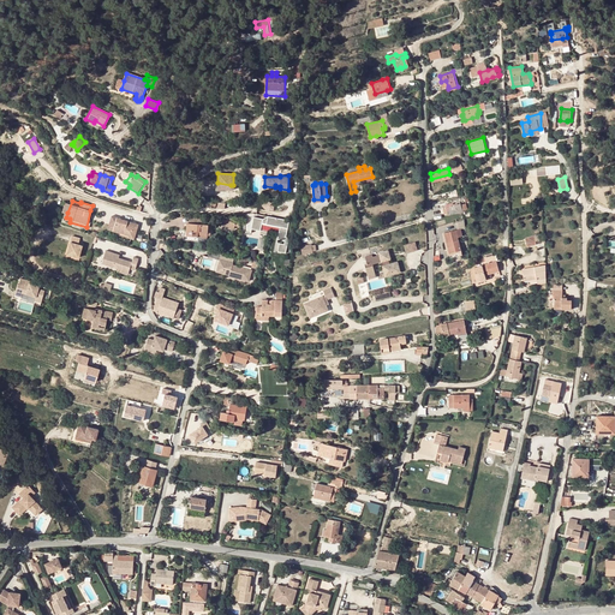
[(446,207),(447,208),(448,214),(448,215),(463,210),(465,209),(464,204),(461,204),(461,203),(446,207)]
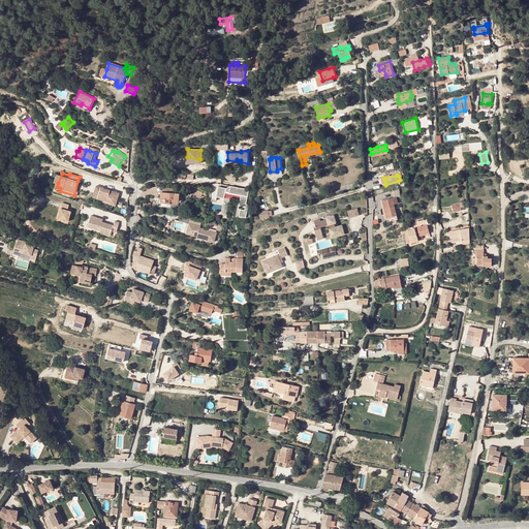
[(119,191),(96,185),(93,196),(97,197),(97,198),(111,203),(113,196),(118,197),(119,191)]
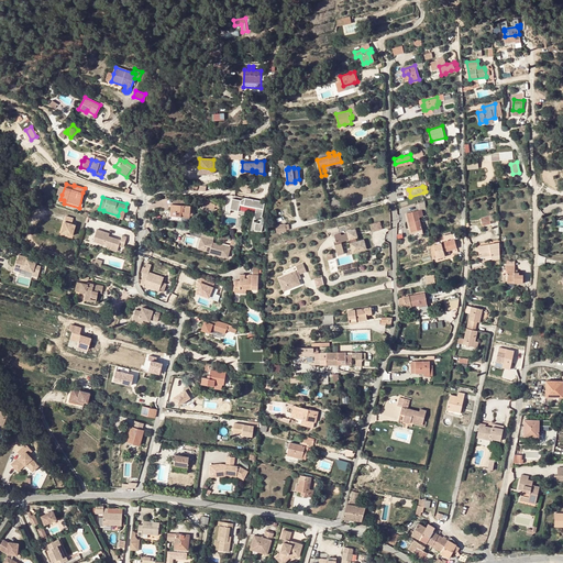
[(243,200),(231,198),(229,209),(238,210),(239,203),(242,205),(255,207),(253,218),(257,219),(256,222),(254,222),(253,230),(260,231),(263,217),(261,217),(261,214),(264,201),(244,197),(243,200)]
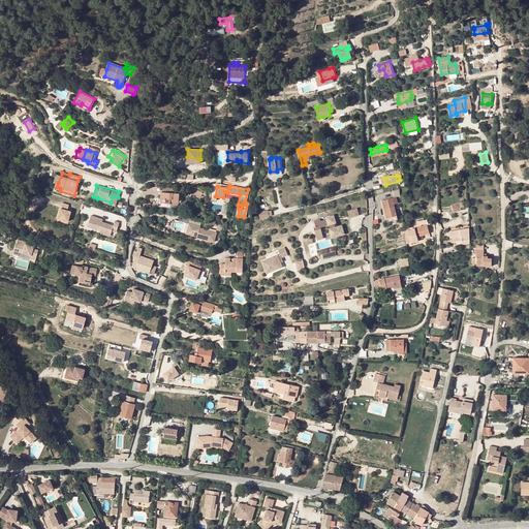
[(179,193),(177,193),(162,191),(161,191),(160,200),(158,200),(157,206),(167,207),(181,208),(181,203),(179,203),(179,193)]
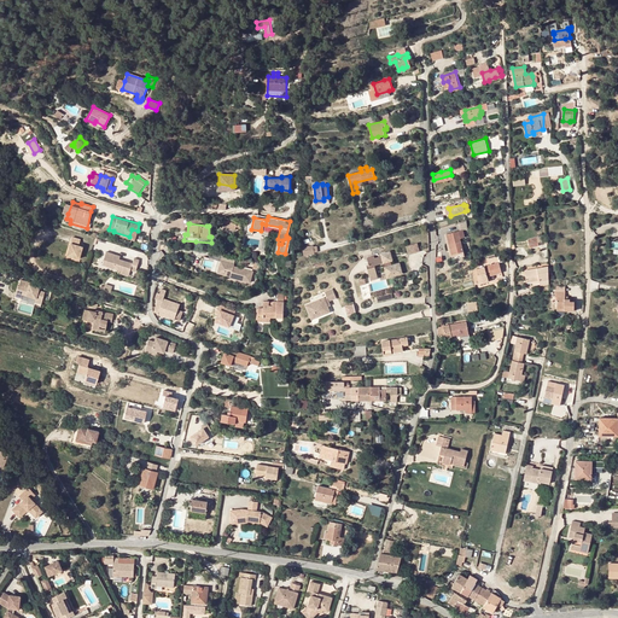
[(464,229),(447,234),(450,246),(461,243),(460,238),(465,237),(464,229)]
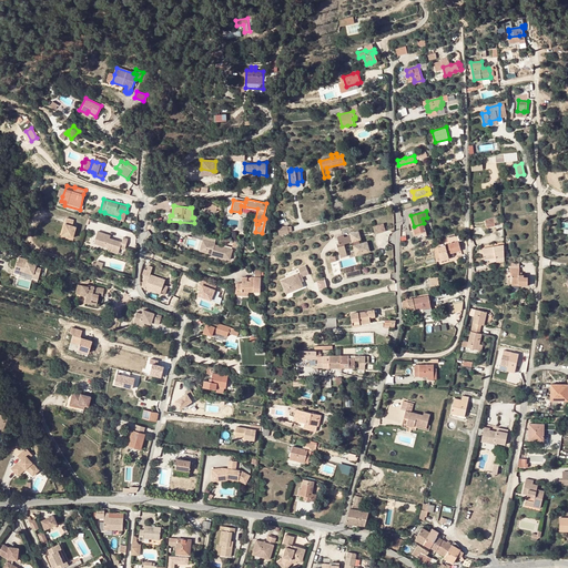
[(73,225),(75,220),(68,217),(63,233),(74,236),(78,226),(73,225)]
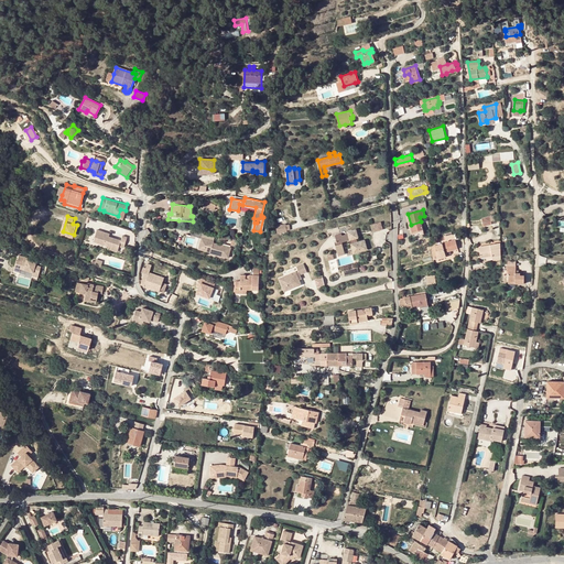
[(495,219),(494,216),(483,219),(484,226),(492,224),(491,220),(495,219)]
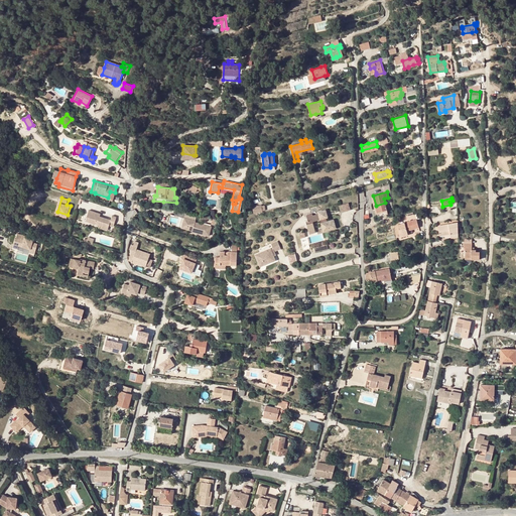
[(351,210),(349,203),(340,206),(342,213),(351,210)]
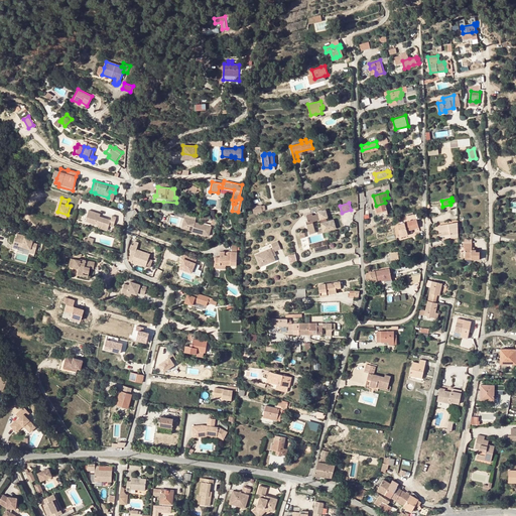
[(386,203),(385,203),(376,206),(378,213),(388,211),(386,203)]
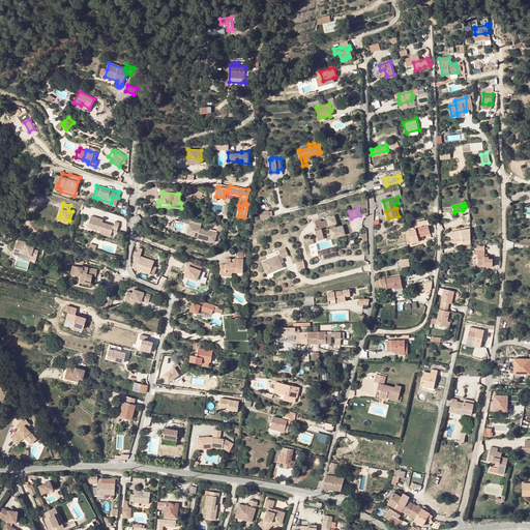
[(270,216),(269,216),(268,211),(268,210),(260,212),(261,218),(270,216)]
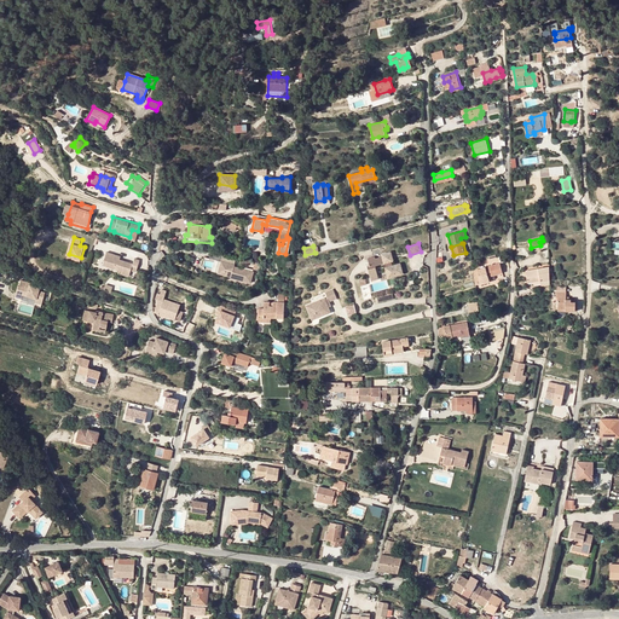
[(108,252),(103,265),(120,270),(125,272),(127,268),(132,270),(137,272),(140,260),(136,259),(133,264),(120,259),(117,259),(119,255),(108,252)]
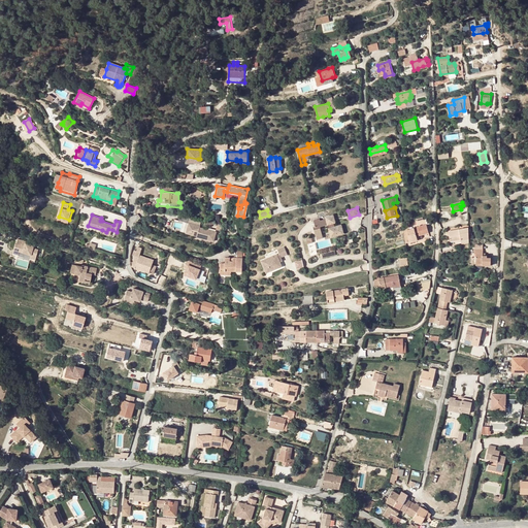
[(335,223),(333,215),(326,217),(326,219),(320,220),(320,219),(319,219),(315,220),(316,226),(315,227),(314,228),(317,237),(323,235),(321,226),(328,224),(331,236),(343,233),(341,225),(334,226),(333,223),(335,223)]
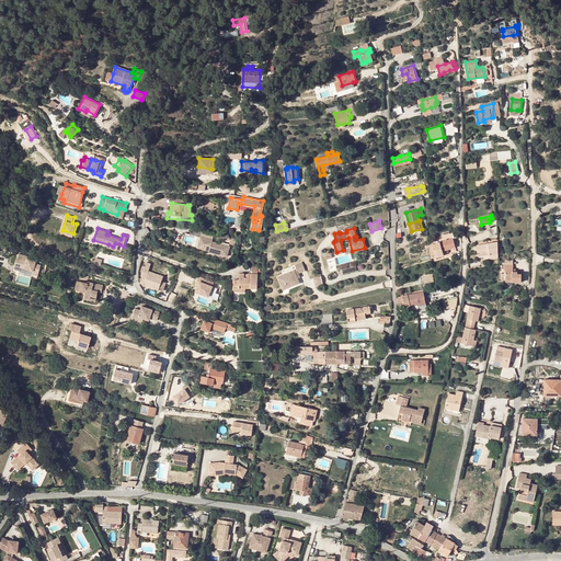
[(214,240),(201,237),(198,248),(210,251),(210,249),(214,250),(213,252),(228,256),(230,247),(213,241),(214,240)]
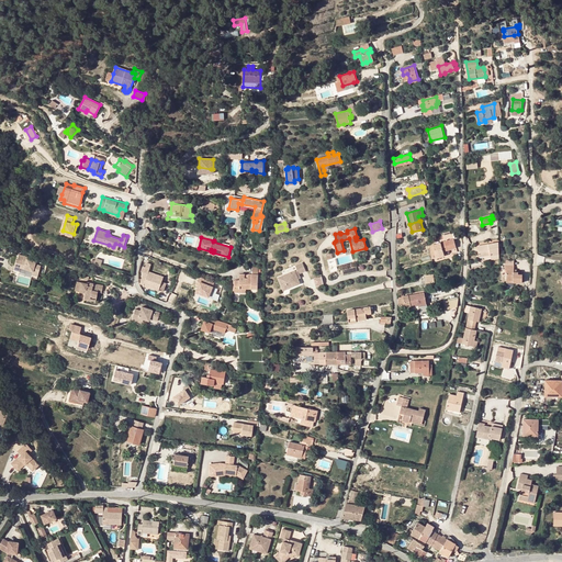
[(450,249),(456,248),(453,239),(430,246),(433,259),(445,255),(444,251),(450,249)]
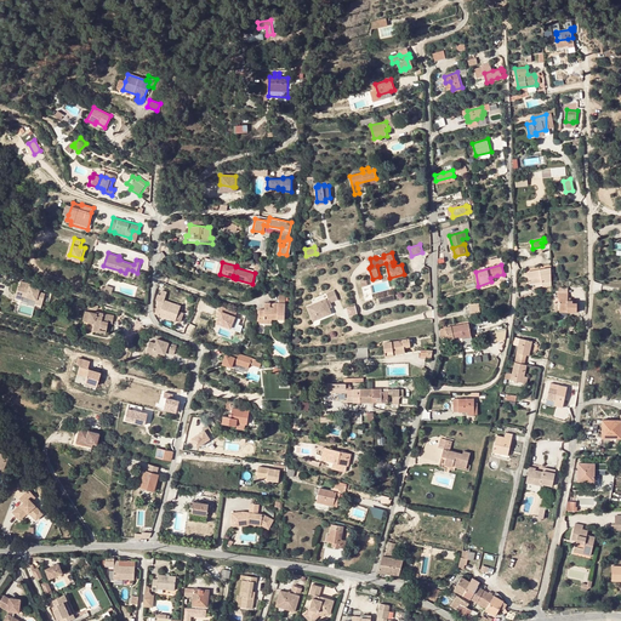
[(528,272),(530,283),(542,281),(547,281),(552,280),(552,269),(551,267),(528,272)]
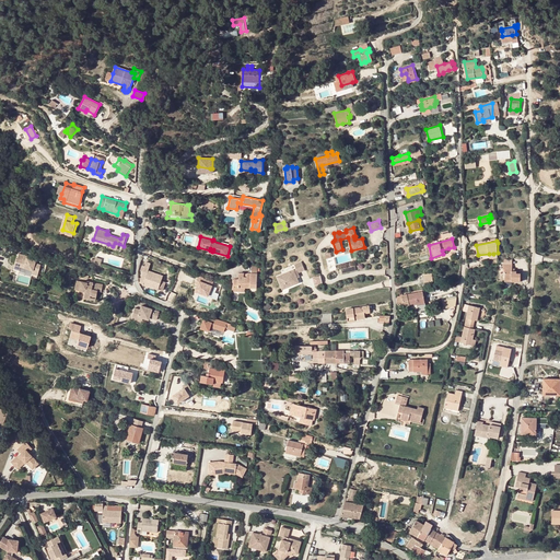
[(16,261),(15,261),(11,275),(36,281),(39,267),(35,266),(36,264),(26,260),(26,259),(18,257),(16,261)]
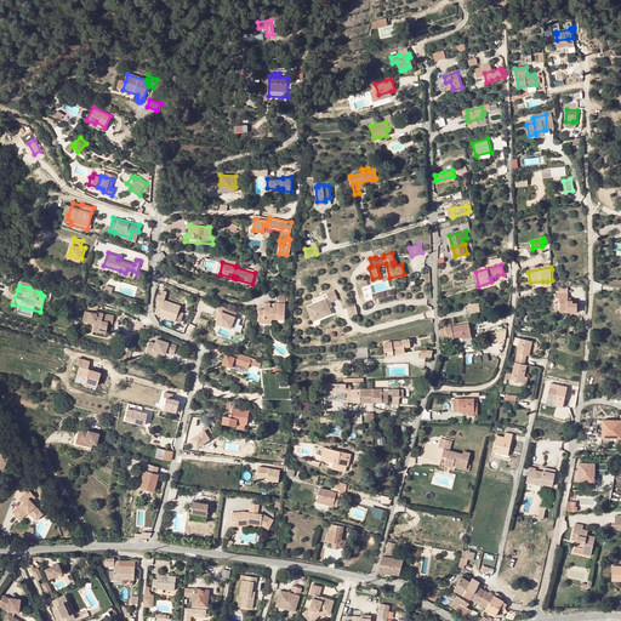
[(178,311),(181,306),(164,300),(166,291),(163,290),(160,295),(158,294),(157,298),(157,301),(157,302),(158,303),(157,307),(154,313),(159,314),(175,320),(178,311)]
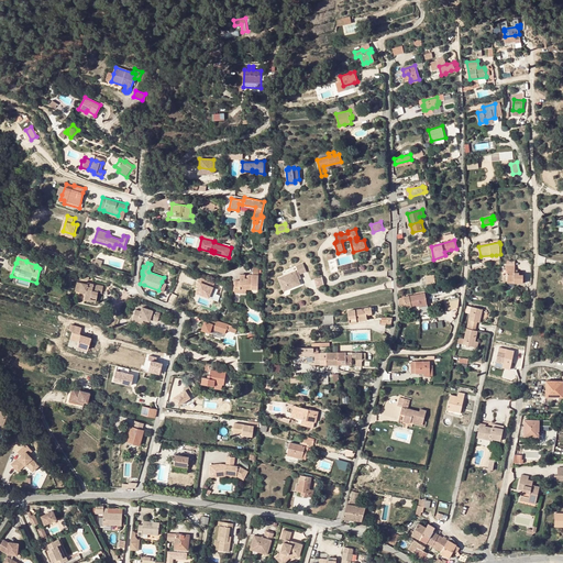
[(283,286),(299,280),(299,278),(298,276),(300,275),(300,274),(307,272),(304,263),(297,265),(299,269),(297,271),(296,269),(279,276),(283,286)]
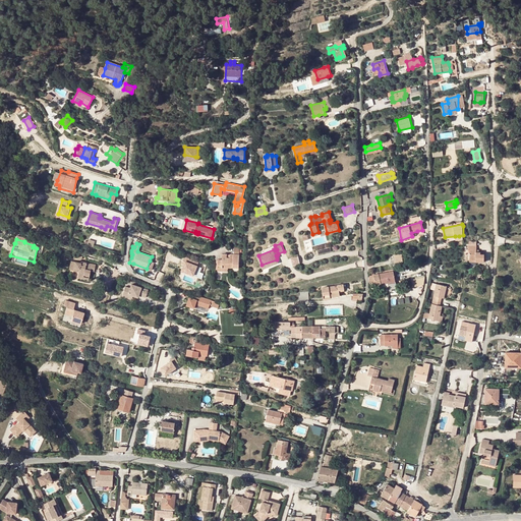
[(469,249),(469,258),(475,258),(475,261),(485,261),(485,250),(484,250),(481,250),(481,248),(481,245),(468,244),(468,248),(469,249)]
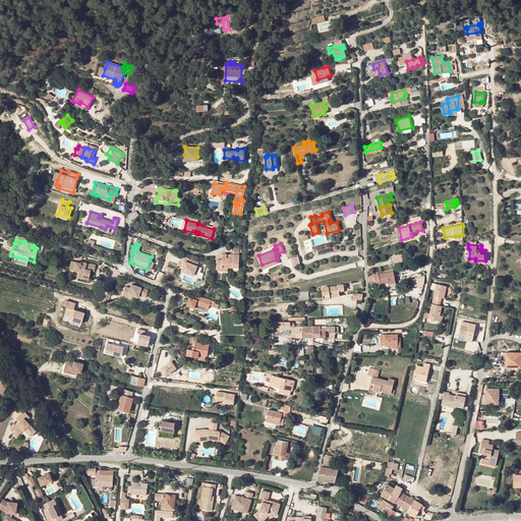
[(199,262),(185,255),(182,264),(185,265),(188,266),(187,270),(199,275),(203,268),(197,266),(199,262)]
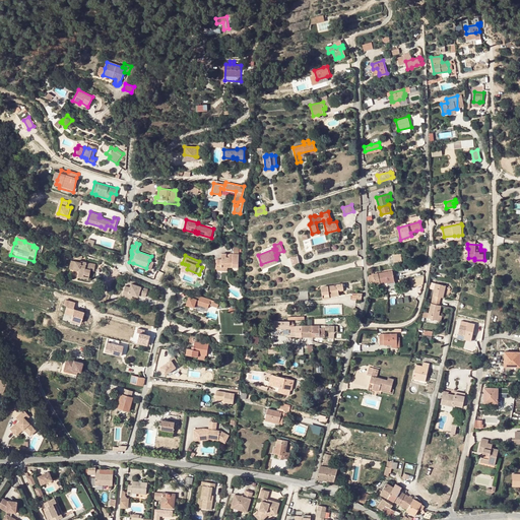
[(300,262),(298,255),(290,257),(291,263),(300,262)]
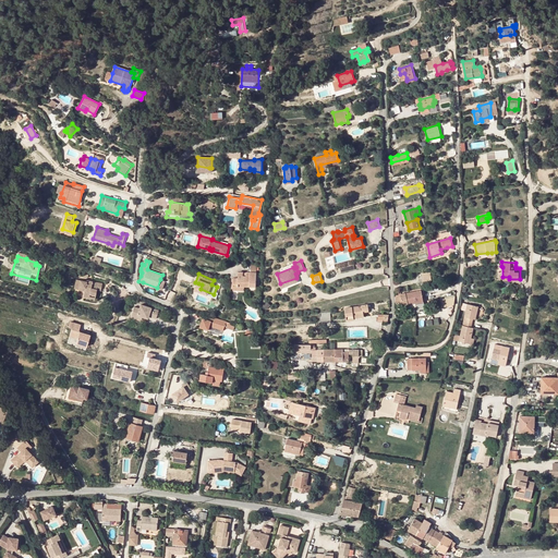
[(237,289),(243,289),(255,290),(255,277),(251,277),(246,276),(245,279),(242,279),(242,276),(238,276),(238,281),(232,281),(232,292),(237,292),(237,289)]
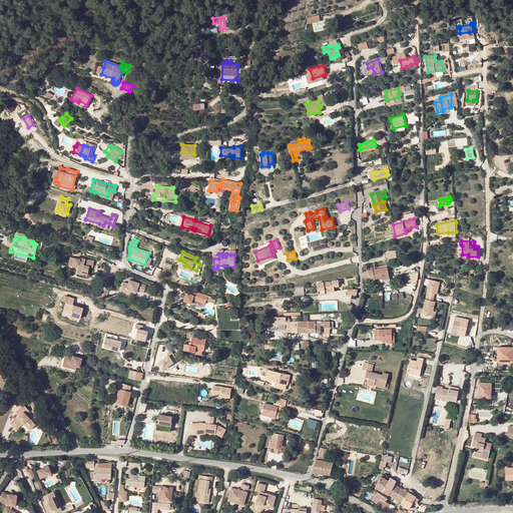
[(77,266),(76,268),(76,272),(86,274),(86,273),(88,266),(92,267),(93,260),(79,257),(79,258),(70,254),(68,263),(72,265),(77,266)]
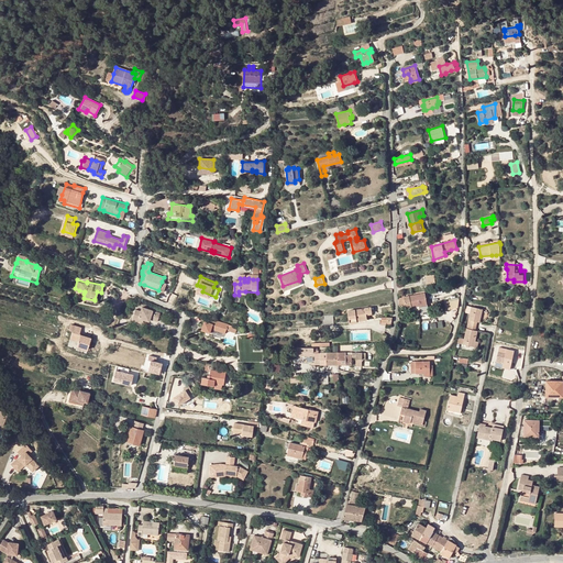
[(202,291),(203,287),(200,286),(197,293),(214,299),(216,297),(202,291)]
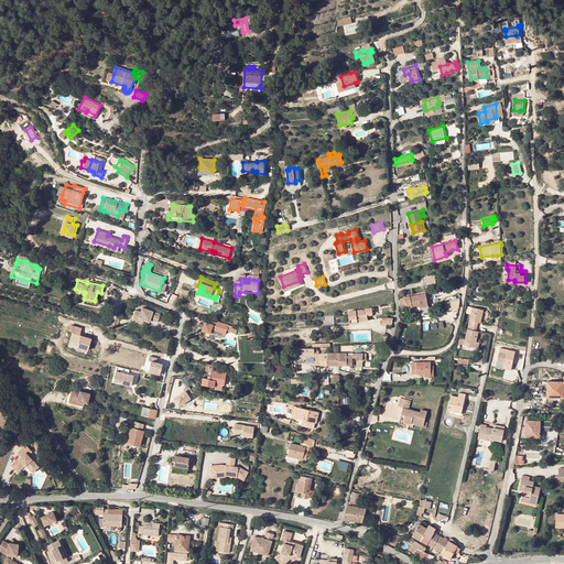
[(426,293),(418,295),(419,306),(427,304),(426,293)]
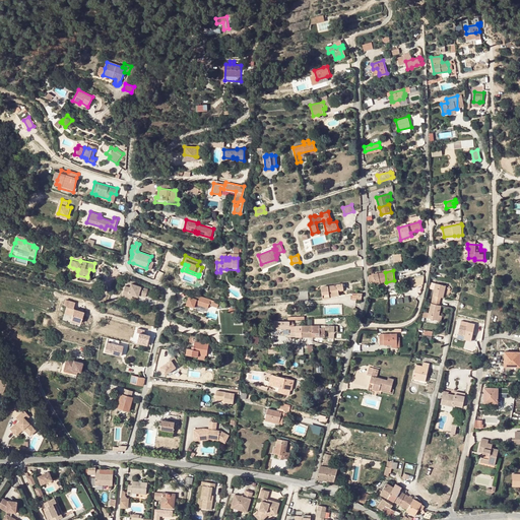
[(424,278),(425,276),(409,279),(410,286),(414,285),(421,284),(423,283),(424,278)]
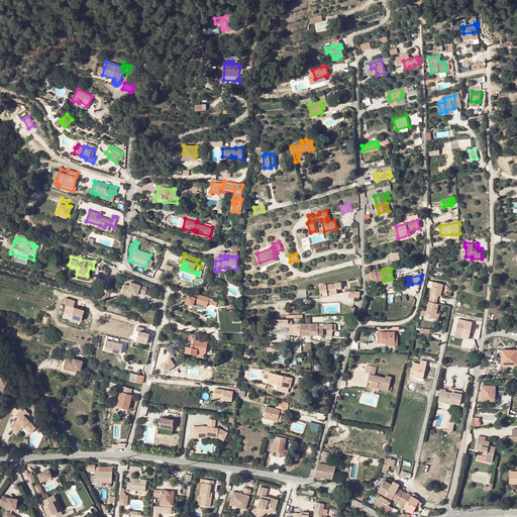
[(203,281),(196,279),(194,287),(200,289),(203,281)]
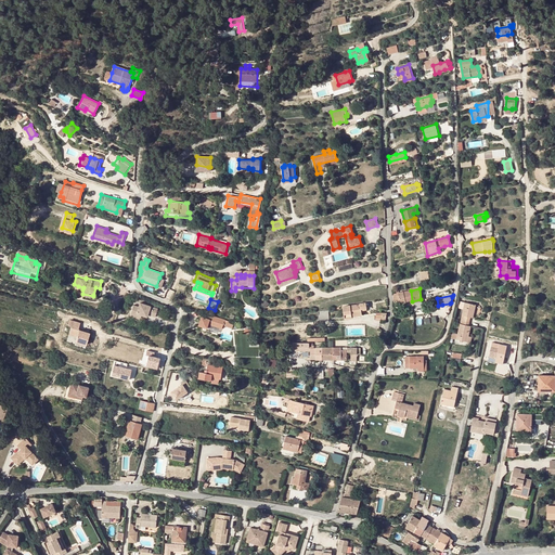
[(134,306),(131,313),(137,315),(138,313),(142,315),(147,317),(147,315),(150,311),(152,312),(151,315),(155,318),(158,309),(141,302),(139,307),(134,306)]
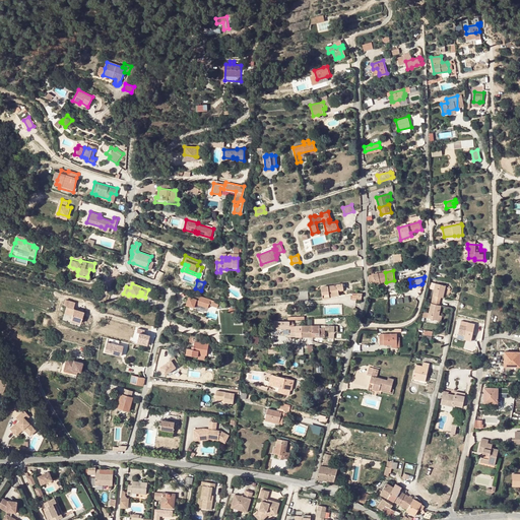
[(343,283),(322,286),(324,299),(330,298),(330,297),(339,296),(339,289),(339,288),(344,287),(343,283)]
